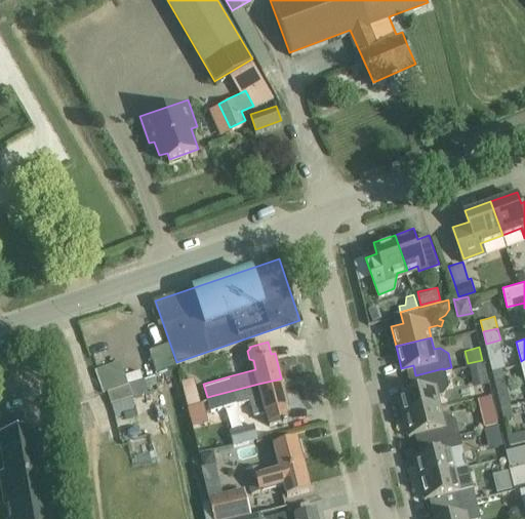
[(120,358),(95,366),(104,389),(128,380),(125,371),(120,358)]
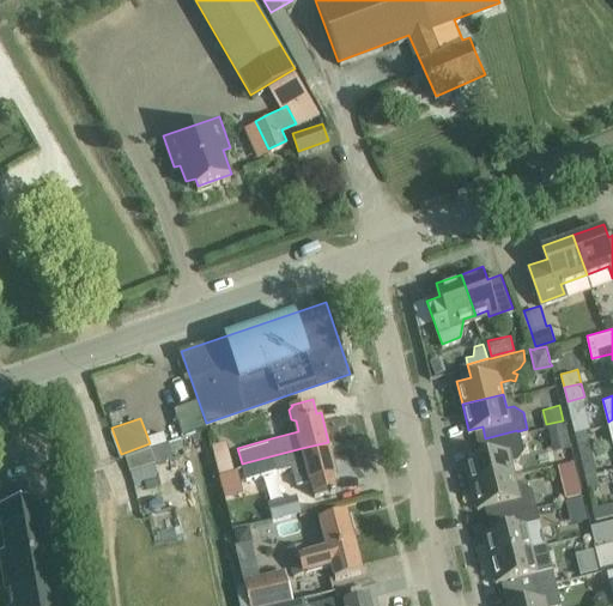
[(565,420),(548,424),(550,431),(559,437),(568,435),(565,420)]
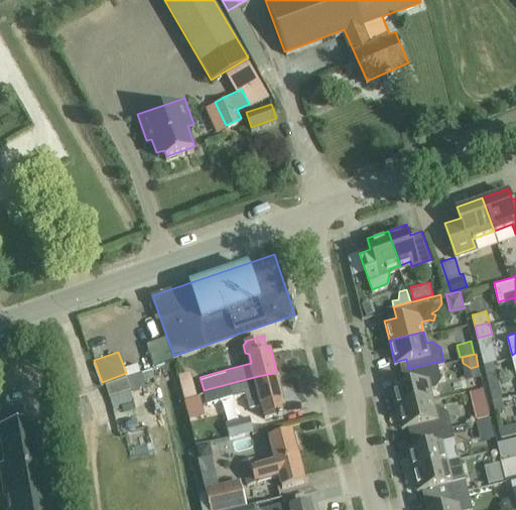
[(403,382),(392,384),(397,404),(434,395),(432,387),(439,377),(435,363),(435,362),(408,369),(400,371),(403,382)]
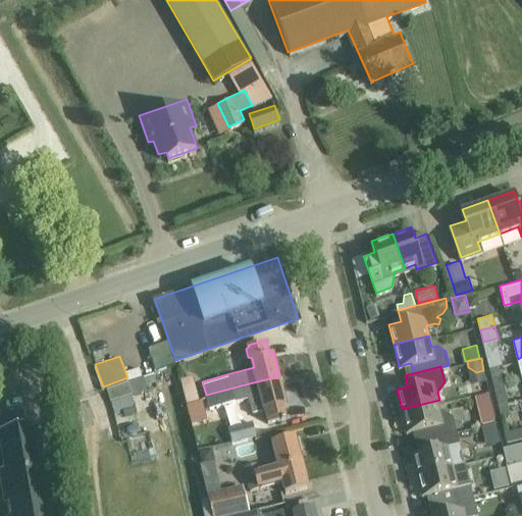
[(192,373),(179,377),(187,401),(199,397),(192,373)]
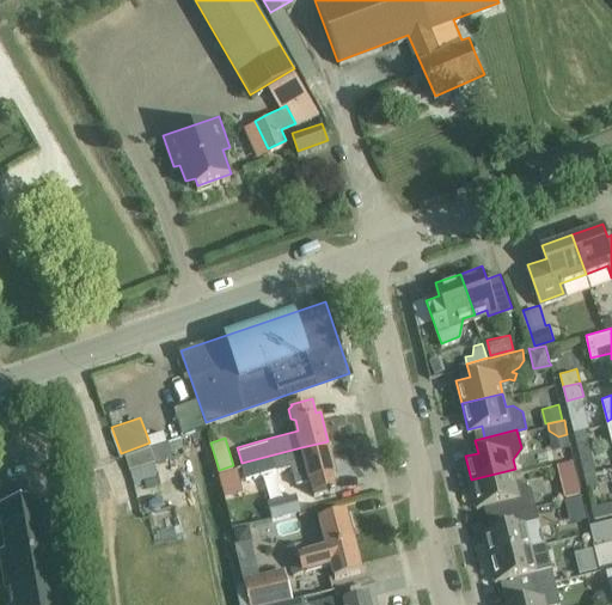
[(297,482),(310,480),(313,492),(335,486),(331,471),(336,471),(328,441),(301,447),(242,463),(244,476),(292,464),(297,482)]
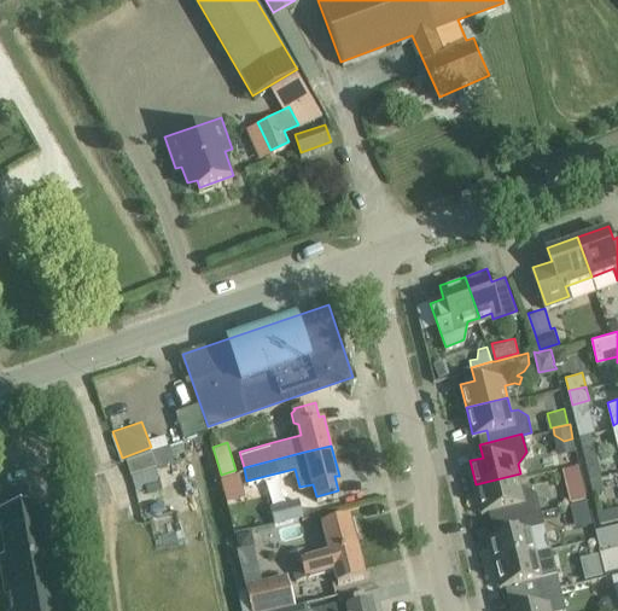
[(587,463),(589,476),(599,473),(595,460),(587,463)]
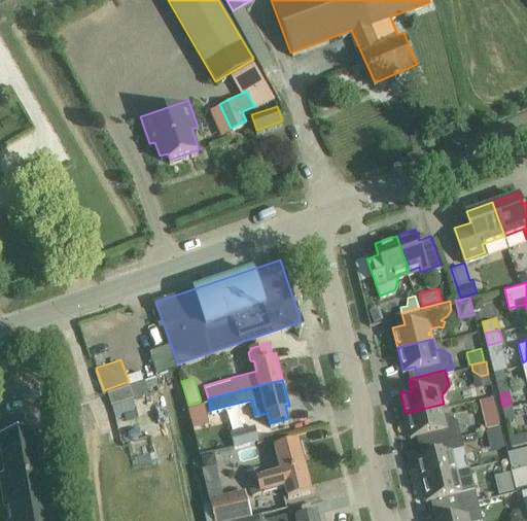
[(479,396),(486,426),(499,423),(492,393),(479,396)]
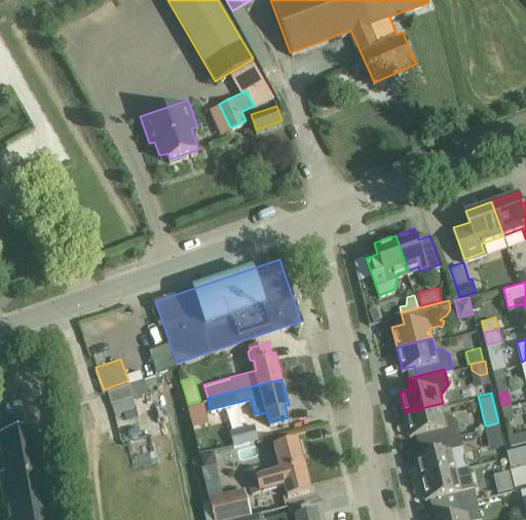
[(423,440),(459,432),(456,417),(450,414),(446,414),(443,403),(405,412),(410,434),(421,431),(423,440)]
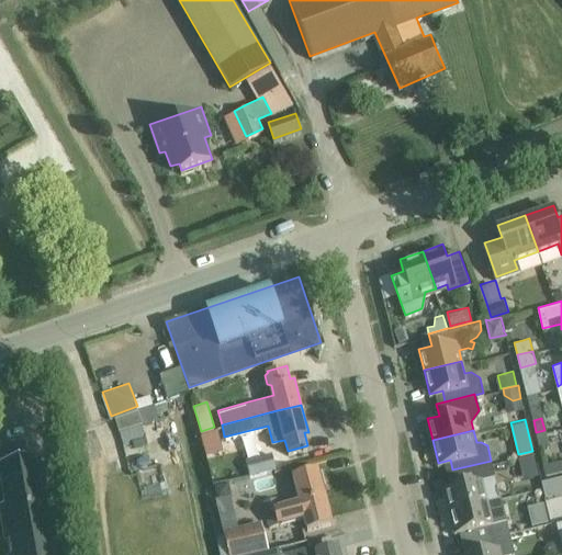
[(544,430),(536,432),(539,445),(548,443),(544,430)]
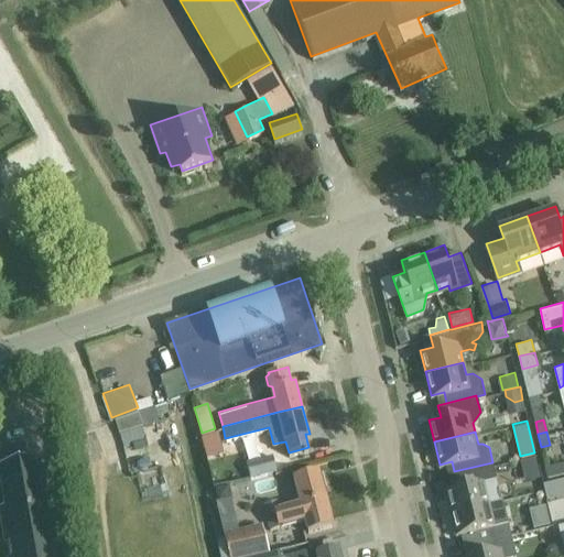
[(248,461),(251,473),(278,467),(274,455),(248,461)]
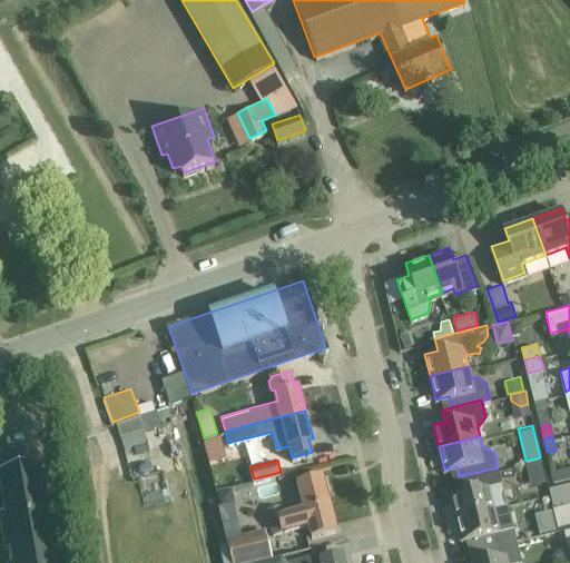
[(39,461),(0,467),(0,471),(6,507),(0,509),(3,530),(9,562),(55,562),(42,483),(39,461)]
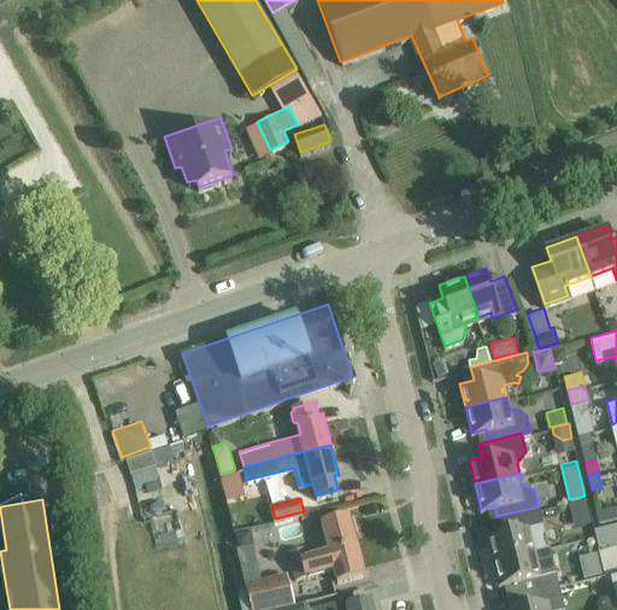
[(616,502),(597,508),(595,509),(599,520),(616,515),(616,502)]
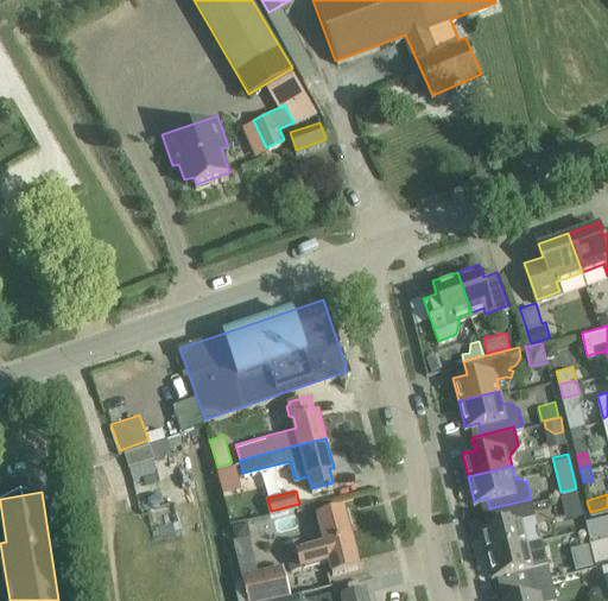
[(486,525),(480,526),(486,552),(531,542),(543,538),(538,517),(536,517),(531,499),(489,508),(493,523),(486,525)]
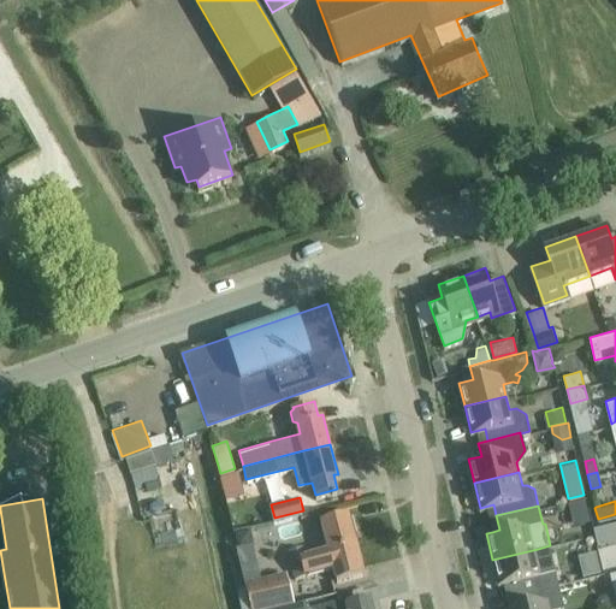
[(304,553),(291,556),(295,573),(332,563),(336,578),(363,571),(348,512),(320,519),(327,547),(304,553)]
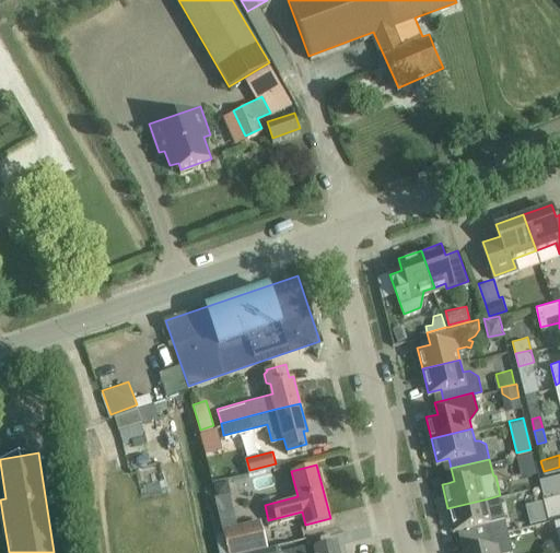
[(265,505),(277,502),(275,493),(263,496),(265,505)]
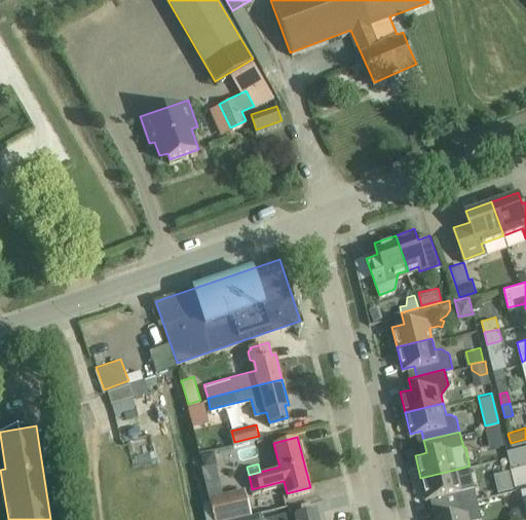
[(459,469),(420,478),(425,497),(429,496),(440,494),(443,505),(478,496),(476,490),(475,486),(470,466),(459,469)]
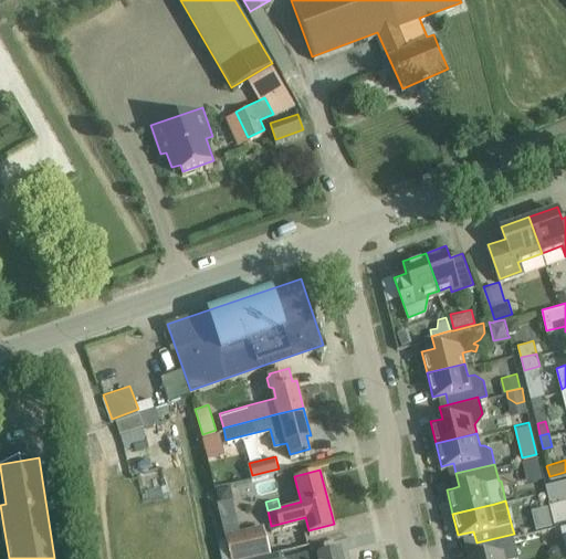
[(533,506),(537,525),(555,520),(549,502),(533,506)]
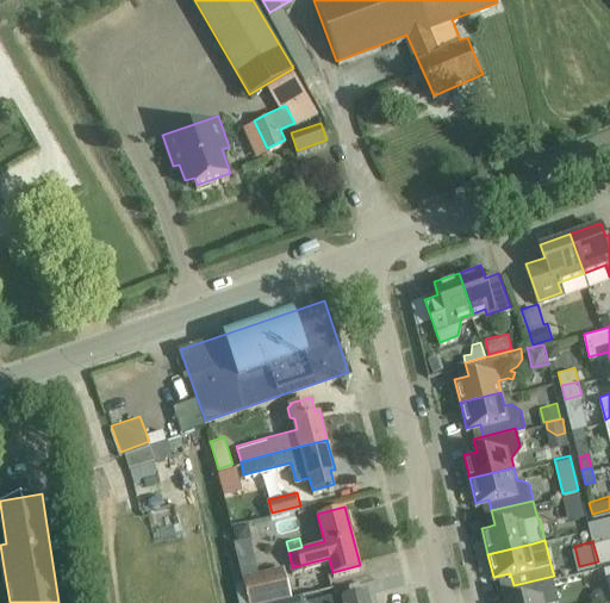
[(243,576),(250,602),(251,602),(290,594),(282,565),(243,576)]
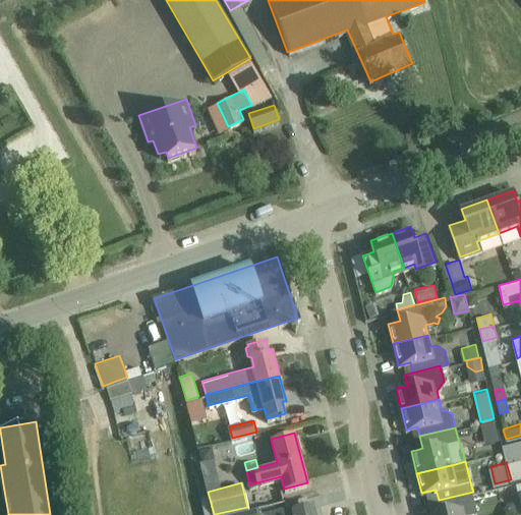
[(426,514),(466,514),(478,512),(473,492),(439,500),(441,510),(426,514)]
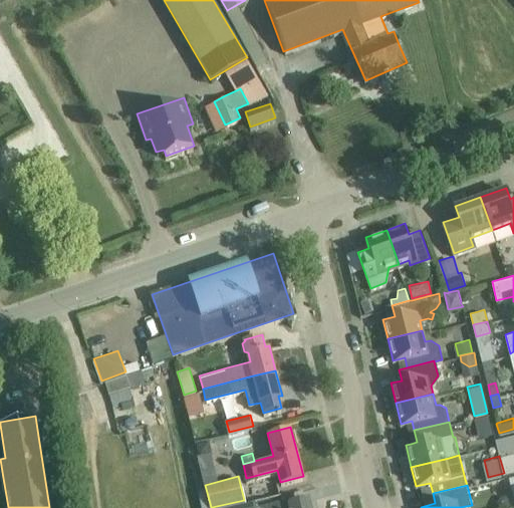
[(283,492),(238,504),(238,507),(266,507),(286,503),(283,492)]
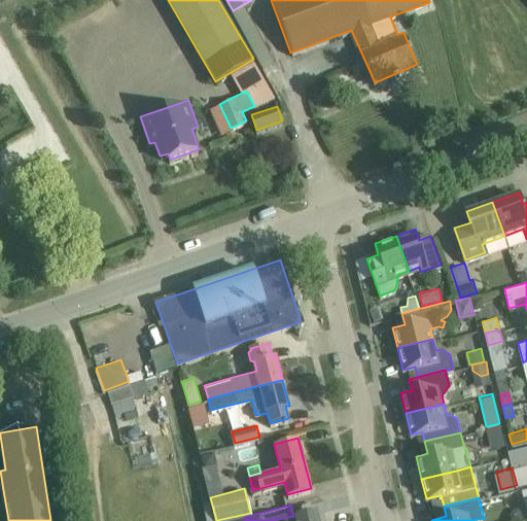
[(514,507),(510,513),(512,520),(524,517),(521,505),(514,507)]
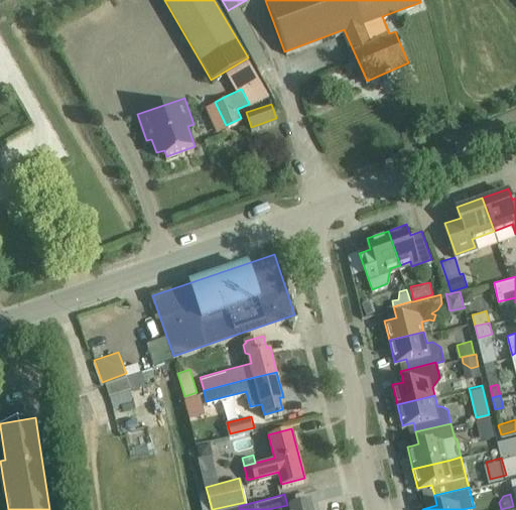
[(312,509),(309,498),(289,503),(291,509),(312,509)]
